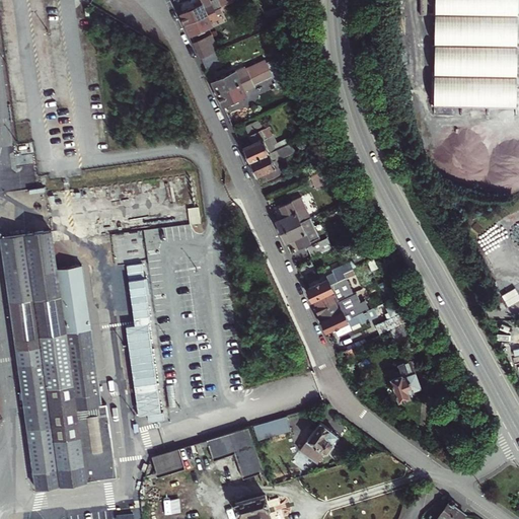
[(188,10),(180,13),(186,23),(233,2),(231,0),(222,0),(214,4),(215,6),(213,7),(211,1),(203,4),(203,3),(196,6),(195,5),(187,8),(188,10)]
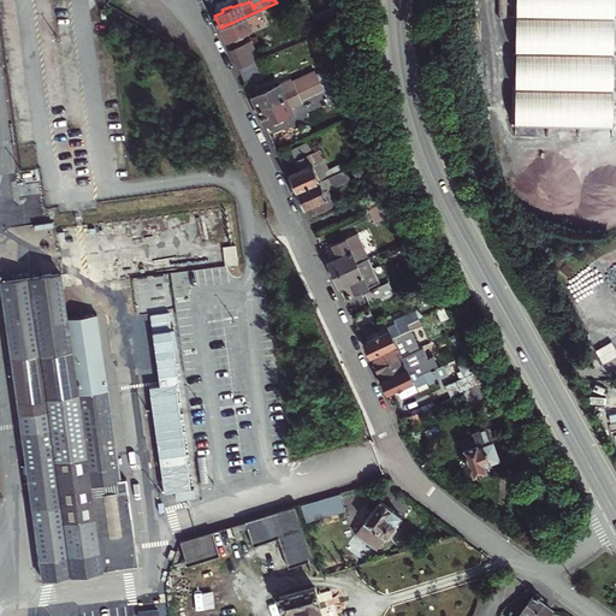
[(244,35),(243,33),(252,29),(250,28),(260,24),(256,16),(259,15),(260,17),(284,6),(283,1),(282,0),(277,3),(220,28),(226,40),(235,36),(236,37),(244,35)]
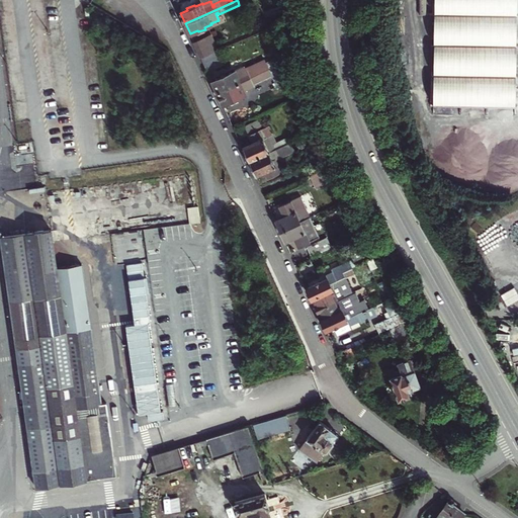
[(435,0),(435,13),(517,15),(517,0),(435,0)]
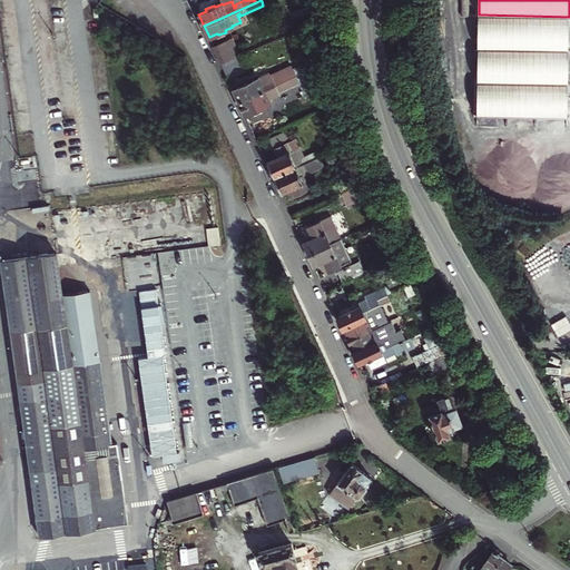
[(479,15),(478,49),(568,51),(569,17),(479,15)]
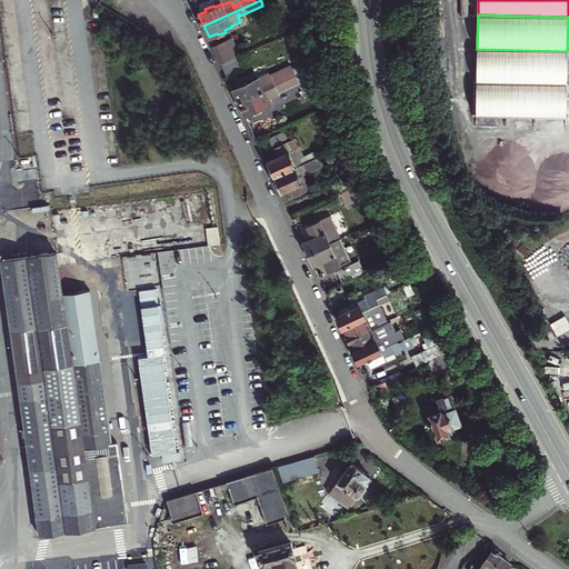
[(221,65),(233,59),(239,56),(231,40),(213,48),(221,65)]
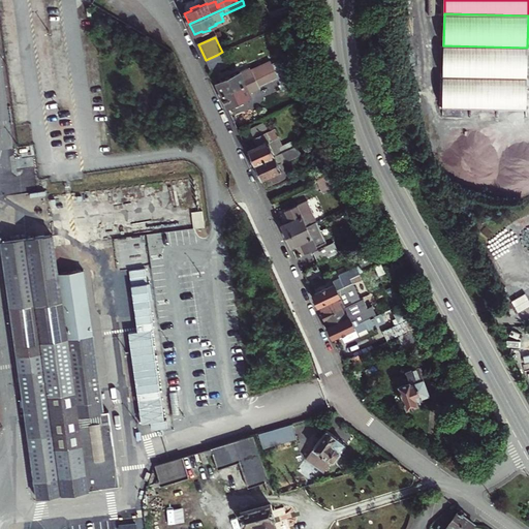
[(443,78),(527,80),(527,48),(443,45),(443,78)]
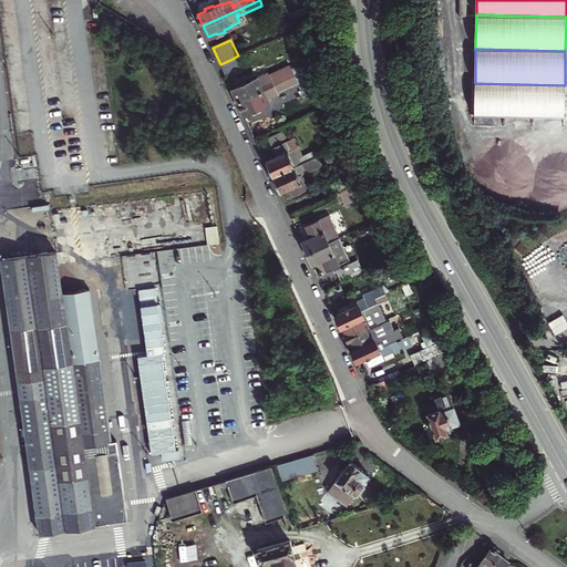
[(233,59),(220,64),(226,78),(239,72),(233,59)]
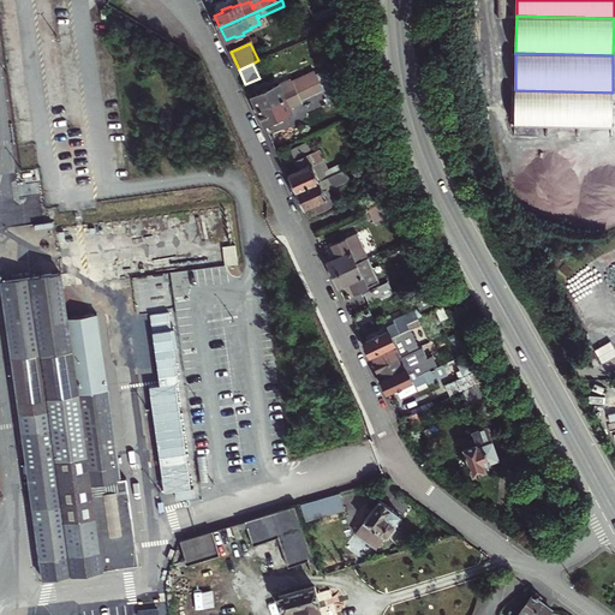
[(258,112),(320,82),(338,75),(334,67),(317,76),(318,78),(310,82),(309,81),(299,85),(299,87),(294,89),(290,79),(269,89),(268,88),(261,91),(261,93),(251,97),(258,112)]
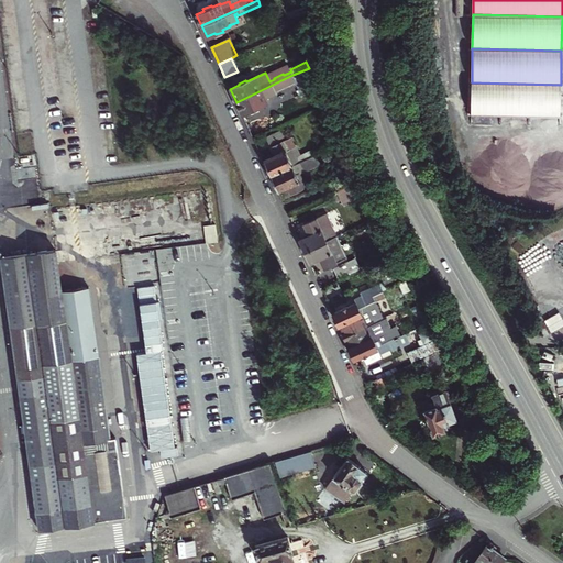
[(258,109),(257,107),(271,101),(268,97),(275,94),(275,92),(296,83),(293,75),(236,102),(242,114),(251,110),(252,111),(258,109)]
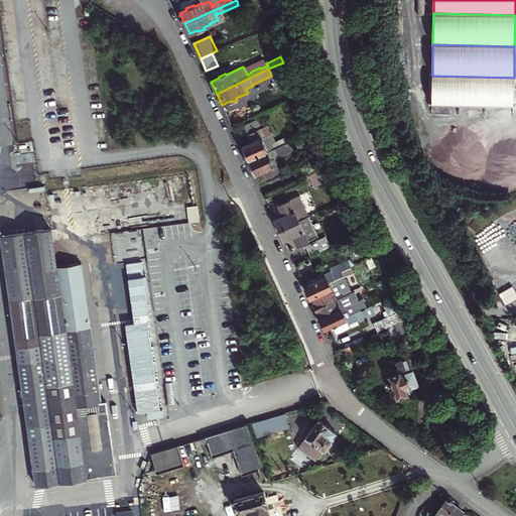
[(432,76),(431,106),(513,108),(514,78),(432,76)]
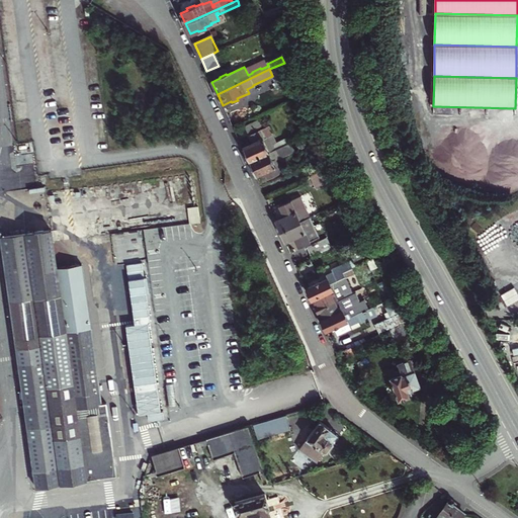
[(249,162),(291,143),(289,140),(286,141),(286,140),(273,146),(269,137),(272,135),(269,126),(249,137),(252,144),(243,149),(249,162)]
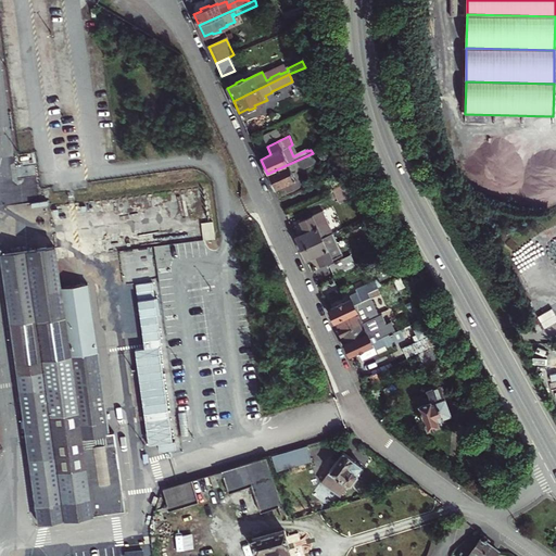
[(345,150),(342,143),(330,149),(332,155),(345,150)]
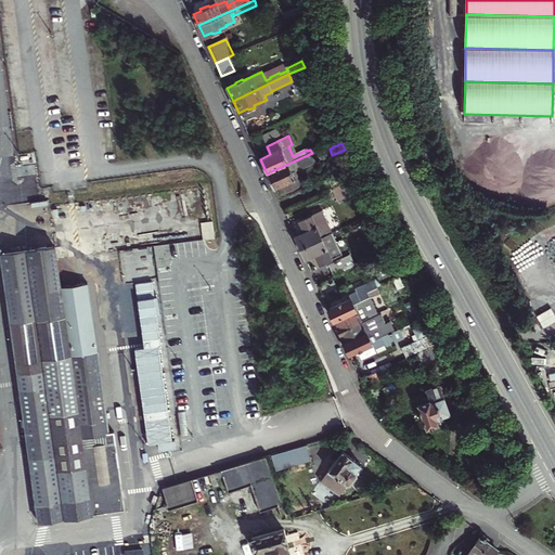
[(318,162),(313,152),(312,153),(267,173),(273,188),(284,183),(287,191),(301,184),(299,180),(296,182),(293,172),(318,162)]
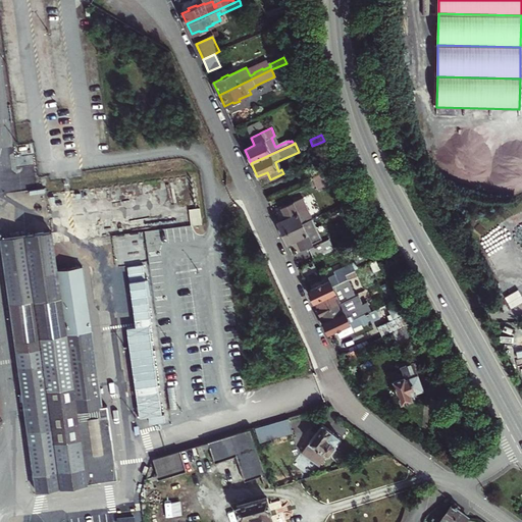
[(297,173),(300,179),(313,174),(310,167),(297,173)]
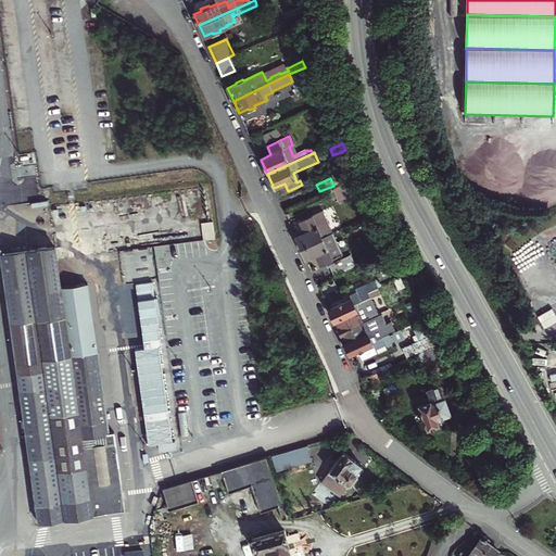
[(355,181),(341,188),(346,199),(361,192),(355,181)]
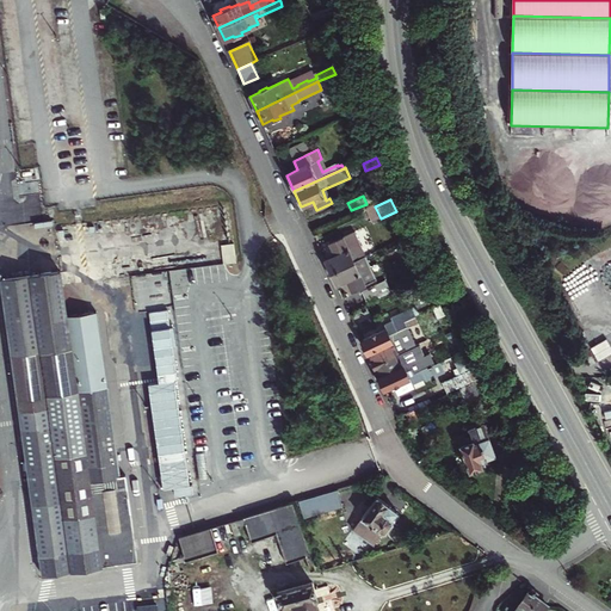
[(329,244),(335,254),(325,259),(331,271),(331,272),(364,257),(353,233),(329,244)]
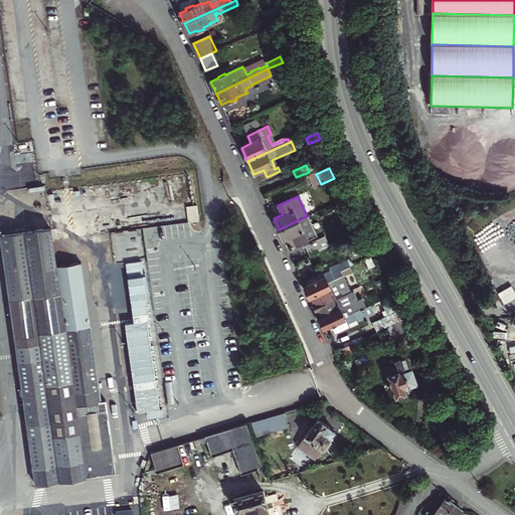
[(195,204),(186,205),(188,221),(198,219),(195,204)]
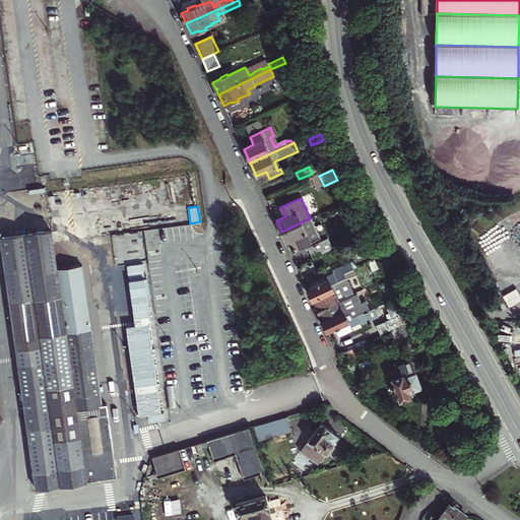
[(281,232),(286,242),(293,239),(296,240),(300,248),(320,238),(310,218),(281,232)]
